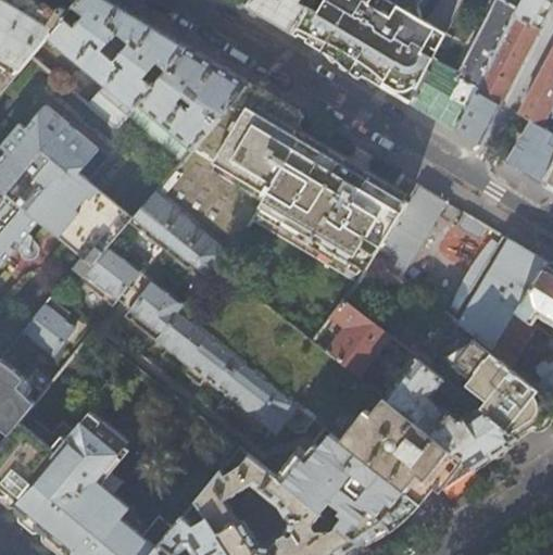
[(60,9),(58,13),(37,1),(35,0),(0,0),(0,90),(32,54),(47,37),(66,13),(60,9)]
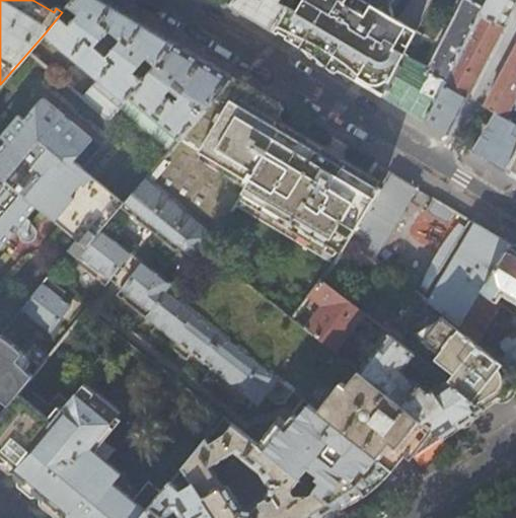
[(96,78),(79,97),(106,121),(117,111),(171,45),(128,18),(96,0),(72,0),(62,12),(44,34),(64,52),(66,53),(62,59),(70,66),(72,66),(77,61),(96,78)]
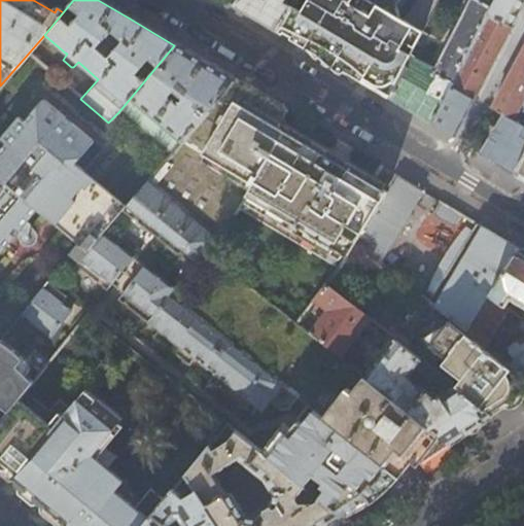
[(236,0),(233,6),(253,20),(275,32),(289,7),(281,2),(282,0),(236,0)]
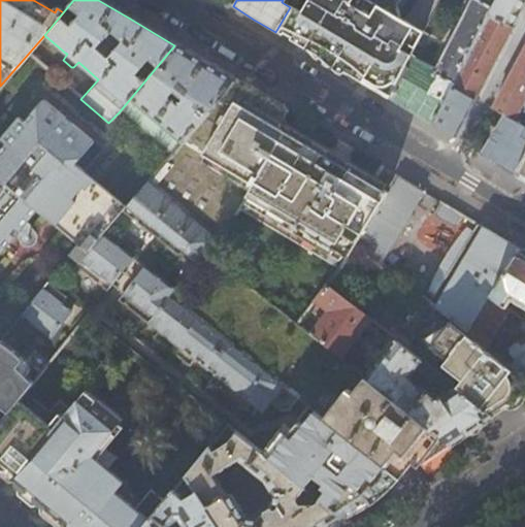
[(319,0),(294,0),(275,32),(283,37),(293,43),(319,0)]
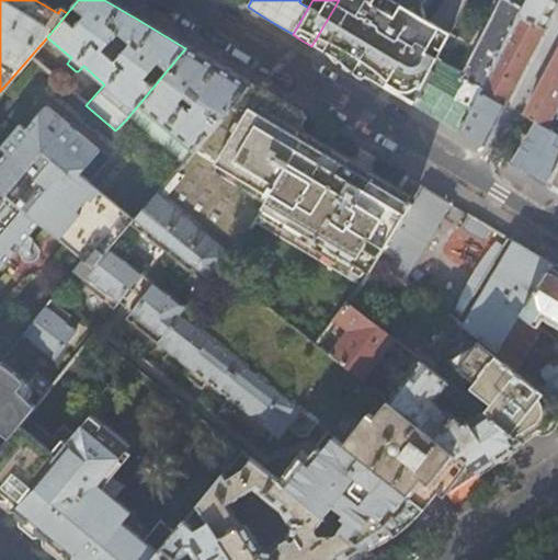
[(339,0),(311,46),(364,77),(411,105),(435,61),(441,52),(444,43),(450,32),(425,18),(414,12),(421,1),(421,0),(339,0)]
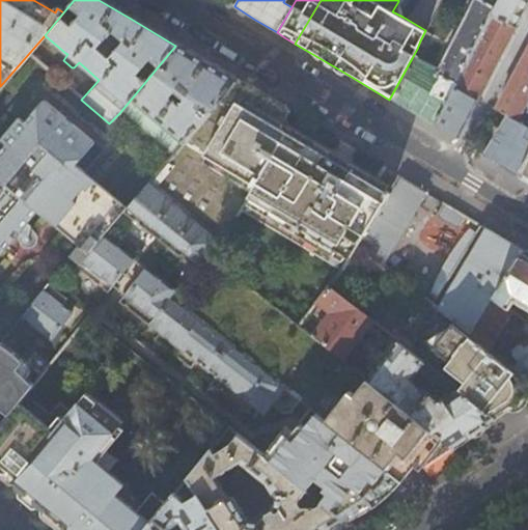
[(473,0),(436,73),(412,58),(389,100),(405,109),(440,131),(454,139),(527,0),(473,0)]
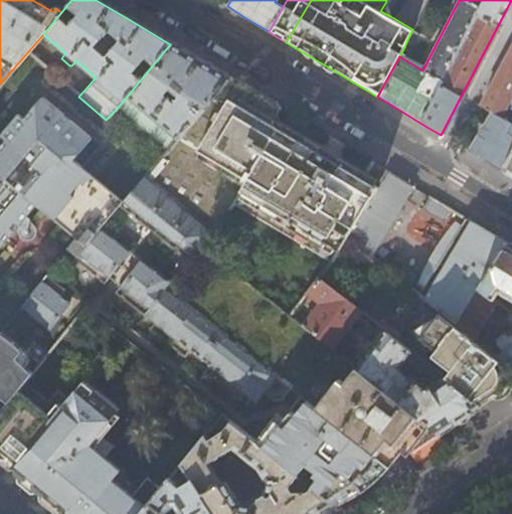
[(380,11),(390,16),(386,1),(380,11)]
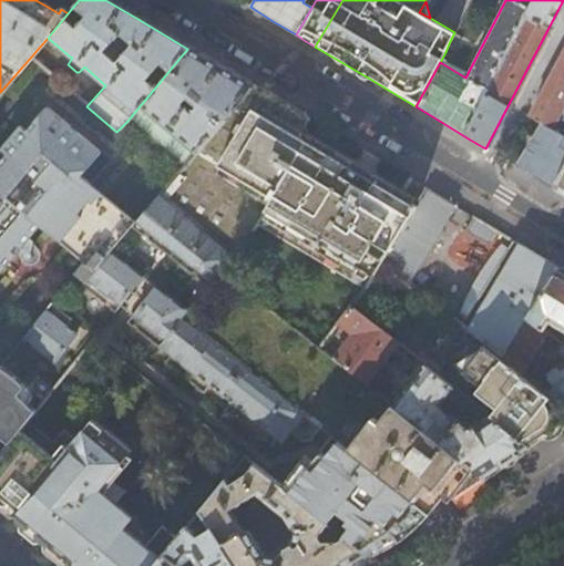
[(451,55),(455,47),(449,43),(445,52),(451,55)]
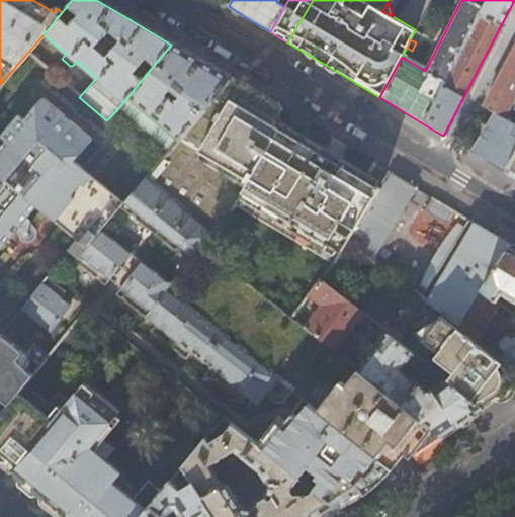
[(514,41),(482,106),(490,111),(514,124),(514,41)]
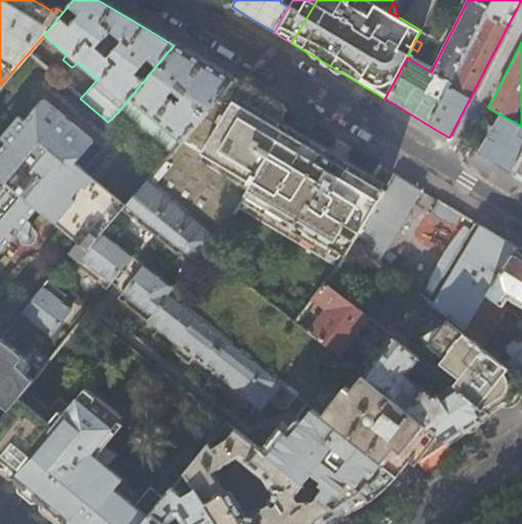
[(170,154),(232,80),(201,62),(173,45),(118,112),(170,154)]
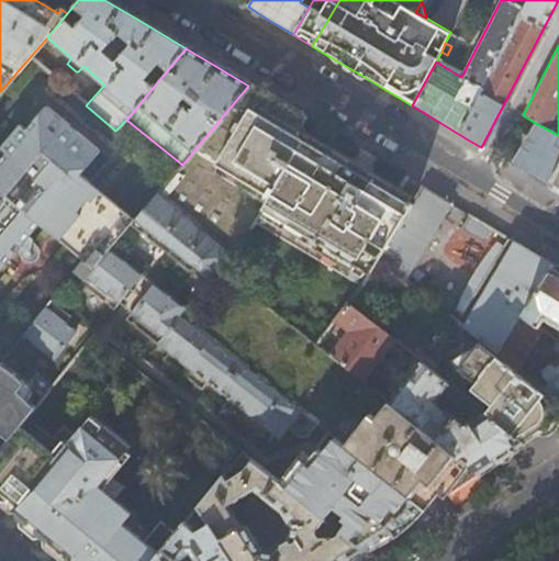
[(376,265),(411,205),(393,195),(335,160),(294,136),(304,120),(287,109),(248,86),(182,165),(157,195),(231,258),(233,257),(249,225),(358,288),(376,265)]
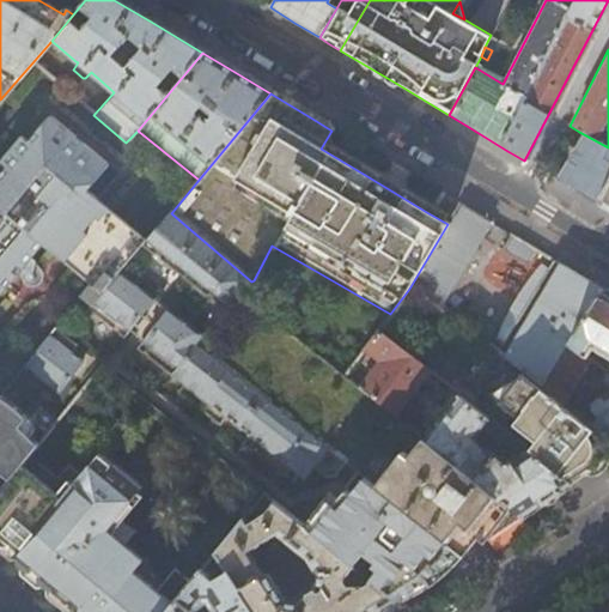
[(103,168),(47,119),(0,173),(0,290),(34,250),(44,260),(44,259),(87,286),(99,295),(117,272),(142,243),(145,241),(89,207),(78,198),(103,168)]
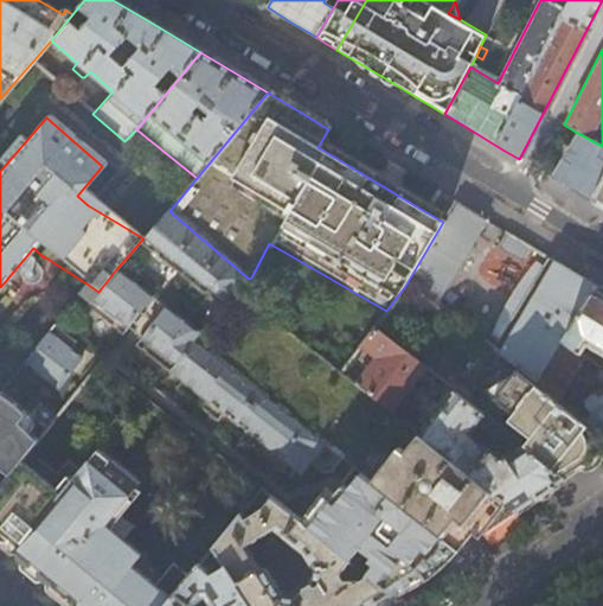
[(590,201),(602,174),(602,146),(573,131),(565,147),(575,154),(558,183),(589,201),(590,201)]
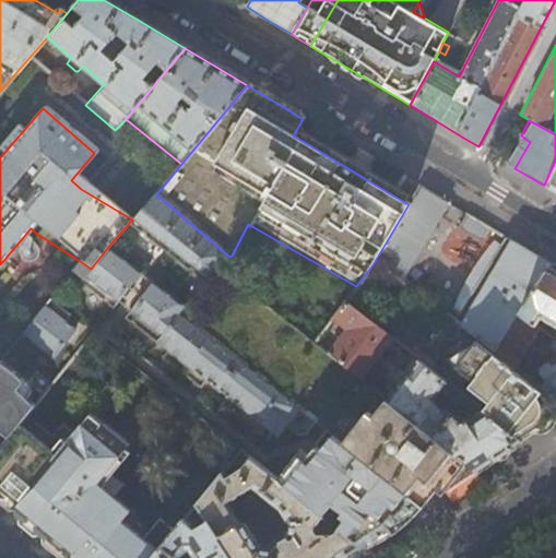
[(555,161),(544,185),(555,192),(555,161)]
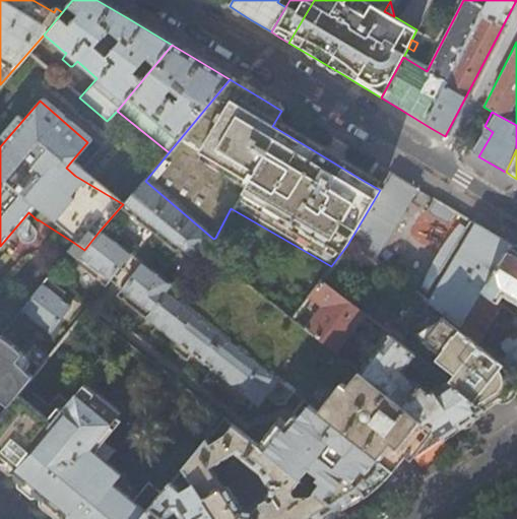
[(413,189),(389,175),(380,190),(347,245),(369,261),(413,189)]
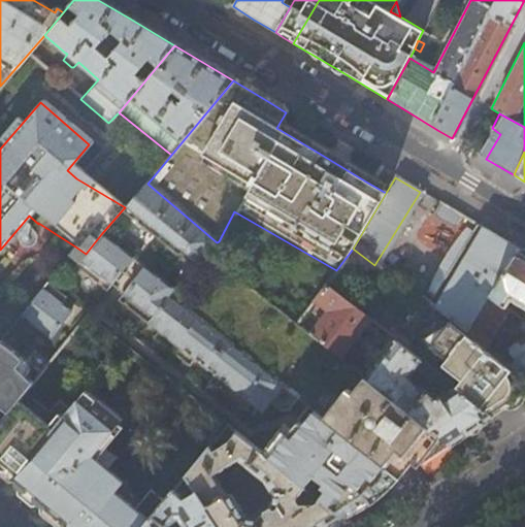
[(206,257),(217,242),(148,184),(125,207),(123,209),(195,268),(206,257)]
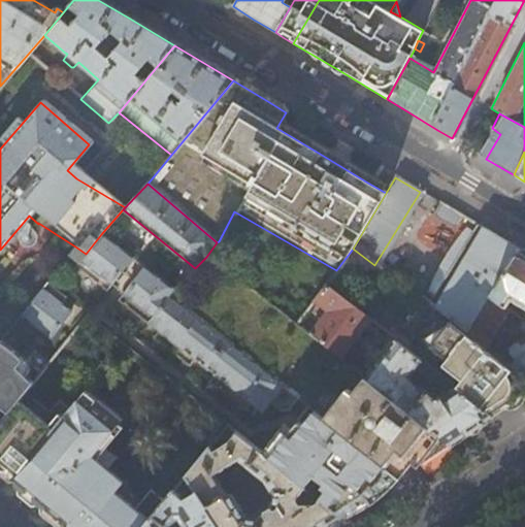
[(453,228),(460,217),(439,203),(431,216),(440,223),(453,228)]
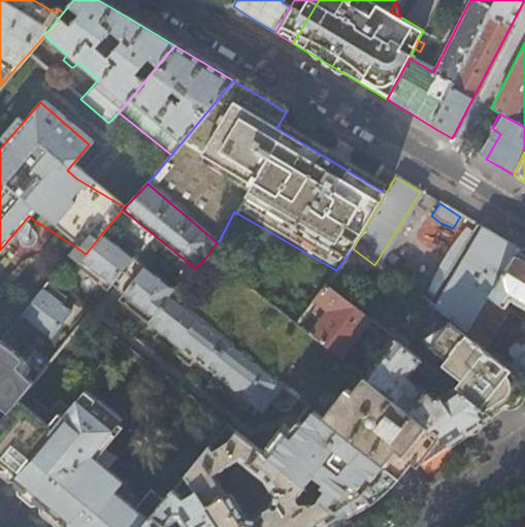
[(434,310),(485,231),(477,226),(426,304),(434,310)]
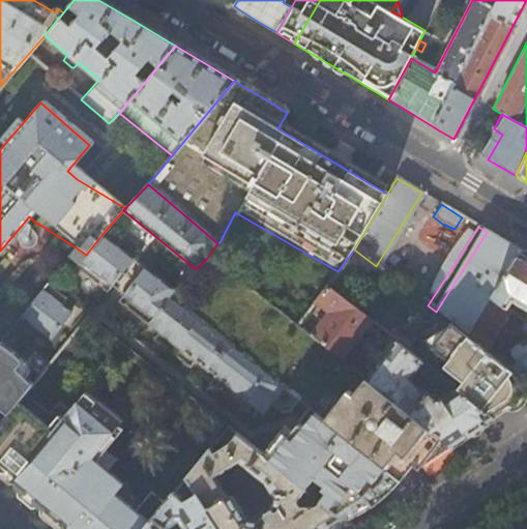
[(503,241),(487,232),(436,312),(435,313),(466,336),(491,296),(520,252),(503,241)]
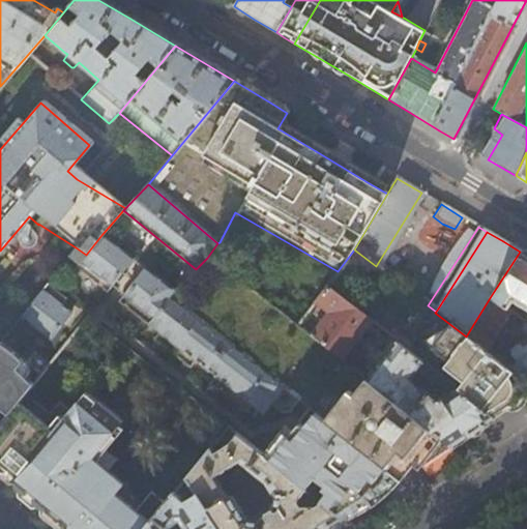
[(105,292),(132,259),(101,235),(86,255),(76,247),(68,256),(79,265),(76,269),(105,292)]
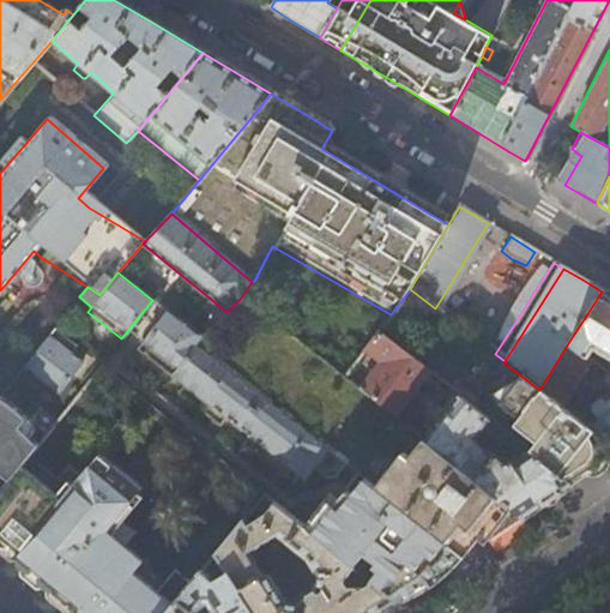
[(609,296),(602,292),(568,343),(585,356),(591,347),(609,358),(609,296)]
